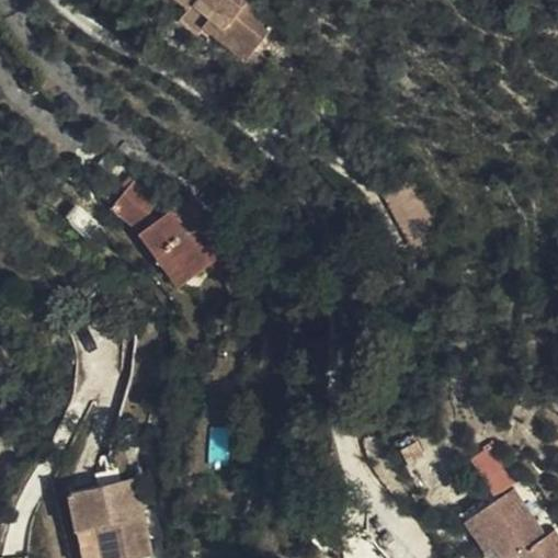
[(186,0),(175,0),(190,11),(194,7),(186,0)]
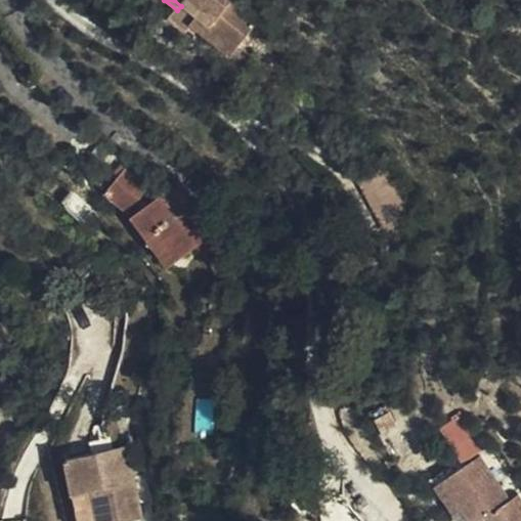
[(198,19),(236,50),(254,28),(227,7),(232,0),(174,0),(181,6),(177,10),(168,22),(184,35),(191,27),(198,19)]
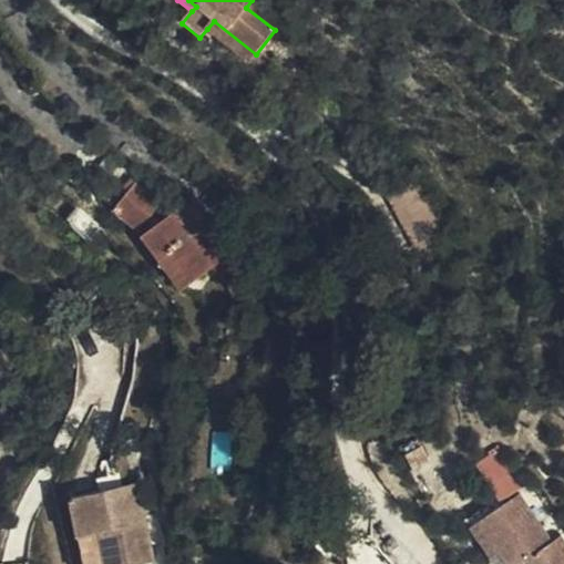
[(207,29),(248,62),(256,54),(214,21),(207,29)]
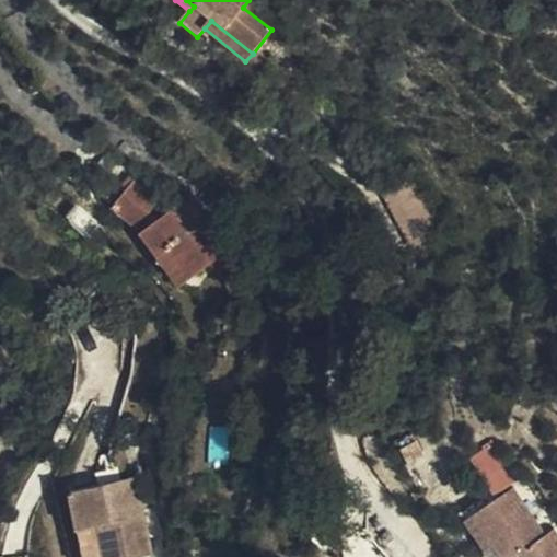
[(154,157),(165,167),(176,157),(165,144),(154,157)]
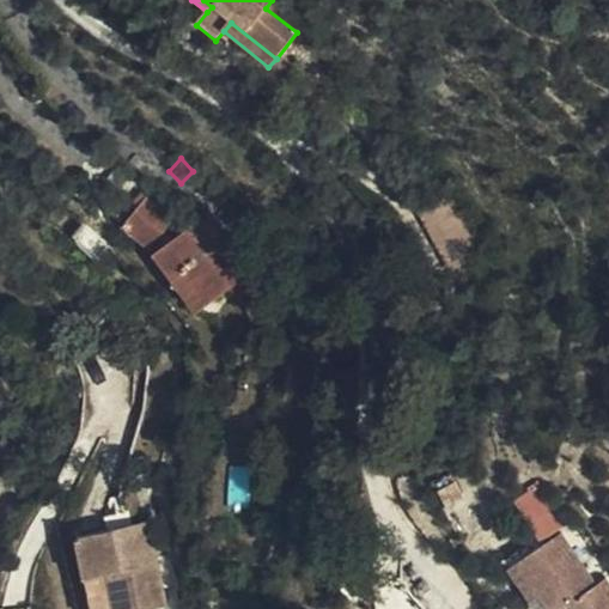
[(201,180),(193,171),(181,183),(188,192),(201,180)]
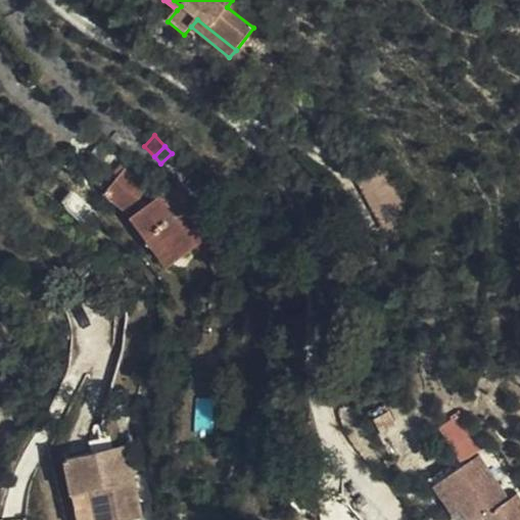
[(130,169),(105,197),(132,221),(168,270),(213,239),(177,188),(162,198),(130,169)]
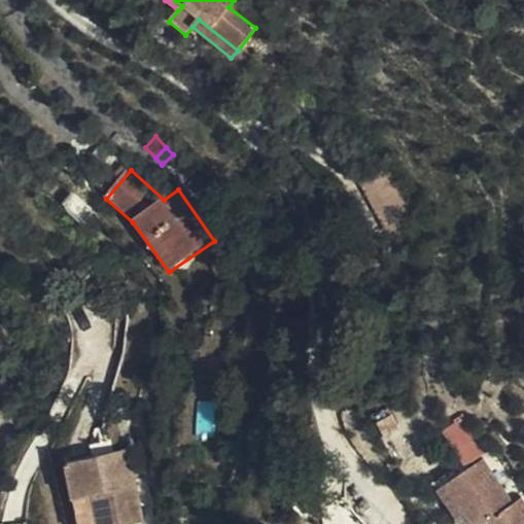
[(72,199),(63,208),(80,224),(90,214),(72,199)]
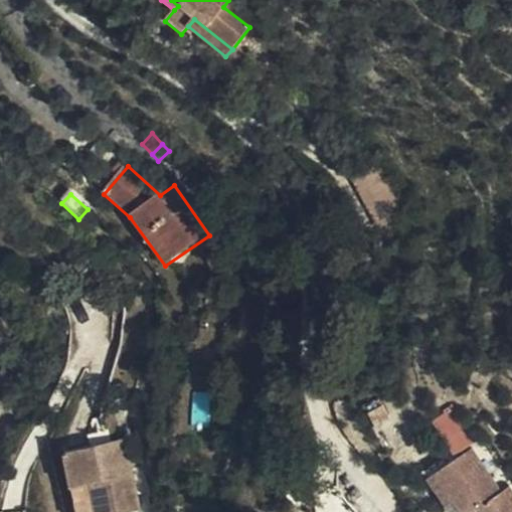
[(66,481),(72,511),(103,511),(134,504),(118,434),(77,442),(58,447),(66,481)]
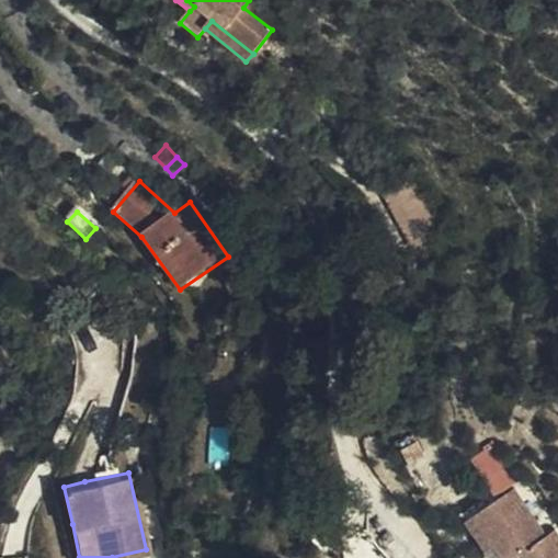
[(505,557),(476,513),(513,488),(507,479),(460,510),(491,557),(505,557)]
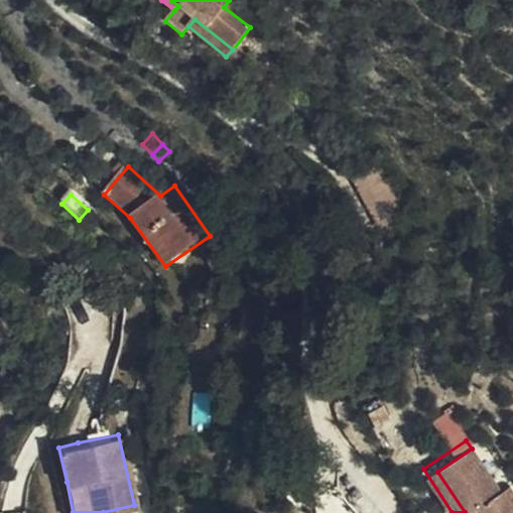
[(502,494),(472,449),(437,472),(465,512),(473,512),(475,511),(476,512),(512,512),(512,494),(509,489),(502,494)]
